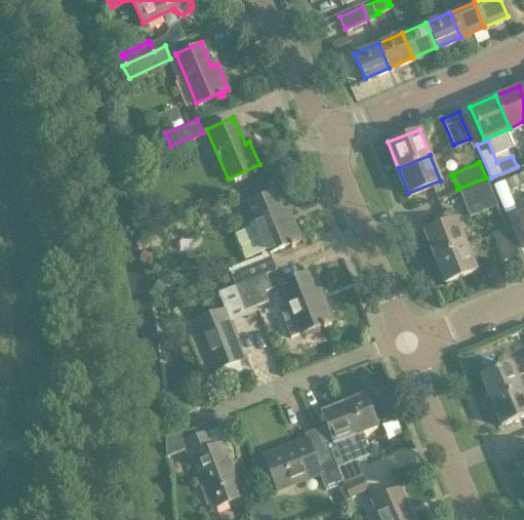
[(523,168),(504,177),(508,188),(523,182),(523,168)]
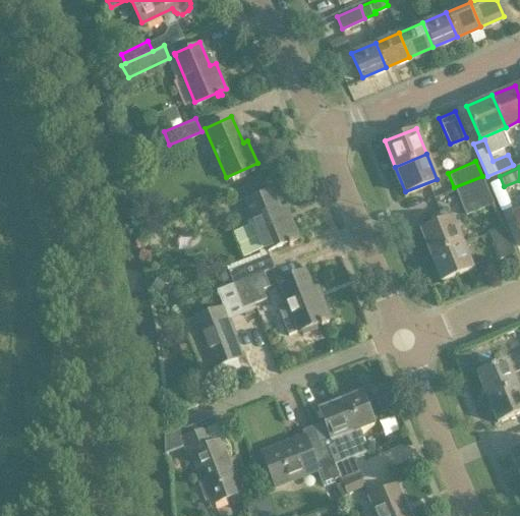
[(482,176),(454,187),(465,213),(493,201),(482,176)]
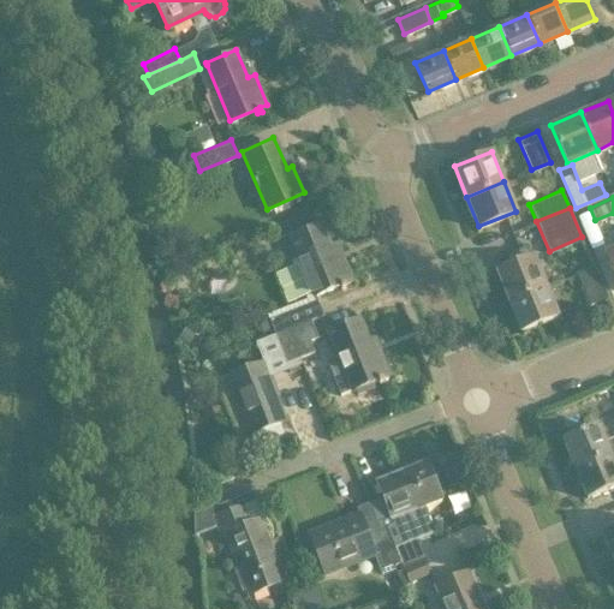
[(310,317),(323,312),(315,292),(339,282),(340,286),(345,285),(344,281),(351,278),(340,250),(334,252),(322,222),(290,236),(298,256),(291,258),(293,263),(290,270),(298,290),(305,292),(307,296),(267,311),(274,330),(287,327),(310,317)]
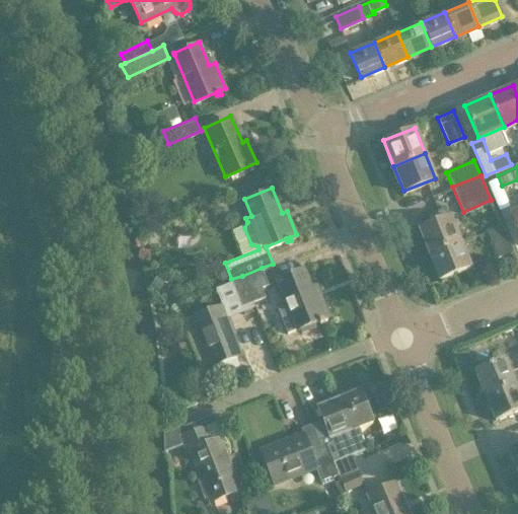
[(429,253),(460,241),(450,216),(449,216),(445,207),(428,214),(432,223),(419,228),(429,253)]
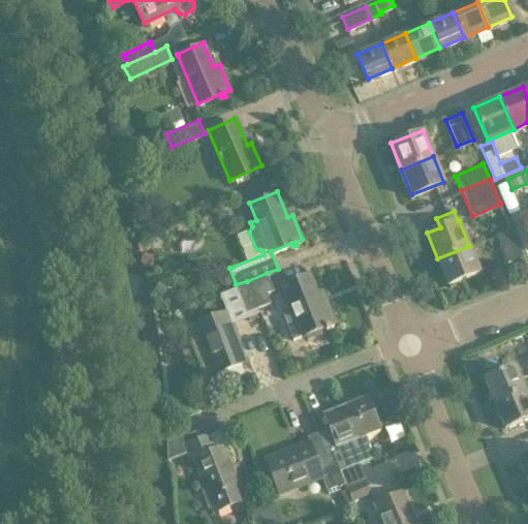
[(511,227),(495,235),(506,260),(523,253),(511,227)]
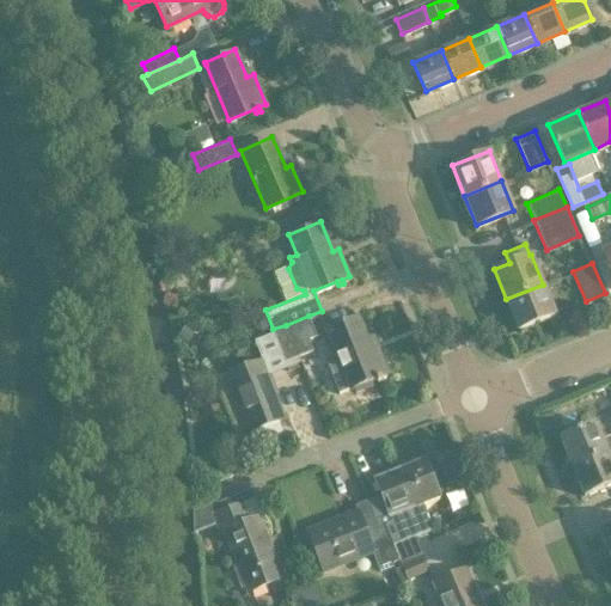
[(543,285),(506,299),(518,329),(555,314),(543,285)]
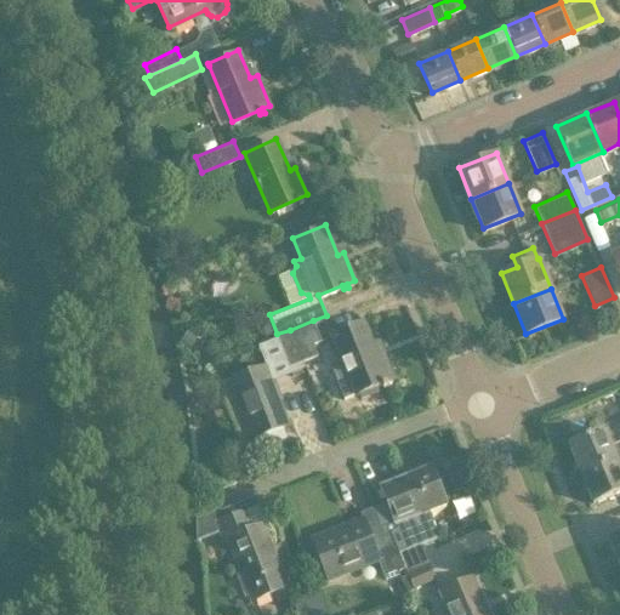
[(320,337),(313,320),(290,330),(301,358),(302,358),(308,371),(310,371),(314,385),(322,381),(317,369),(323,366),(312,341),(320,337)]
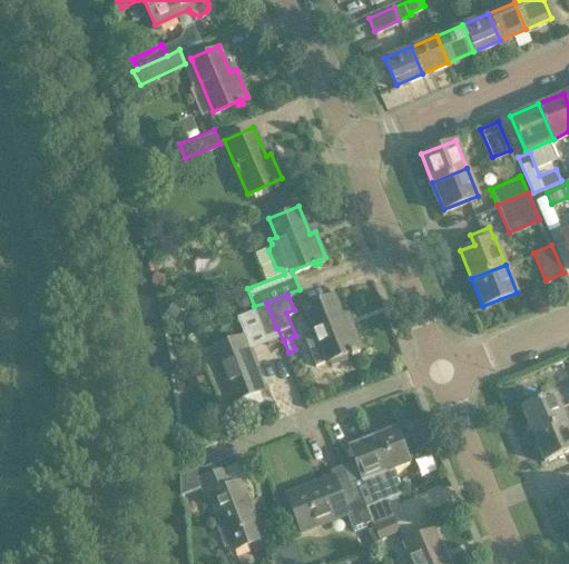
[(332,294),(303,305),(324,359),(330,358),(331,362),(346,356),(344,352),(360,346),(350,322),(344,324),(332,294)]
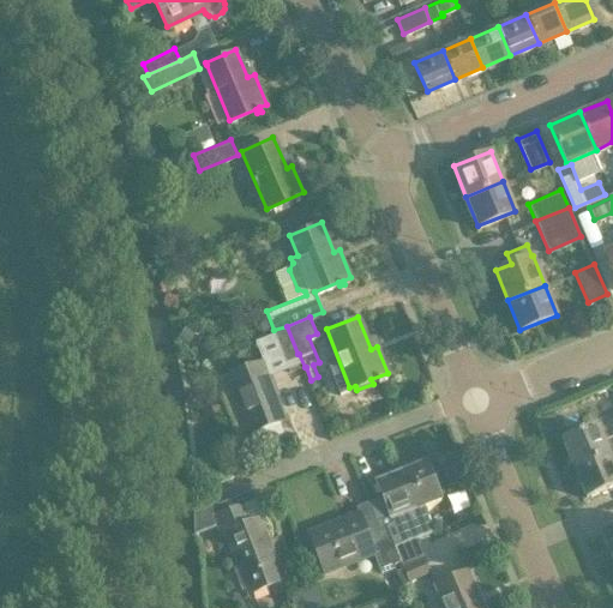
[(298,354),(287,326),(274,330),(286,359),(298,354)]
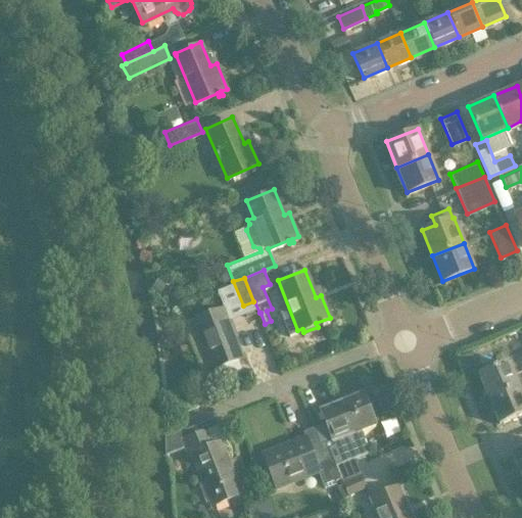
[(222,307),(192,318),(211,368),(241,357),(222,307)]
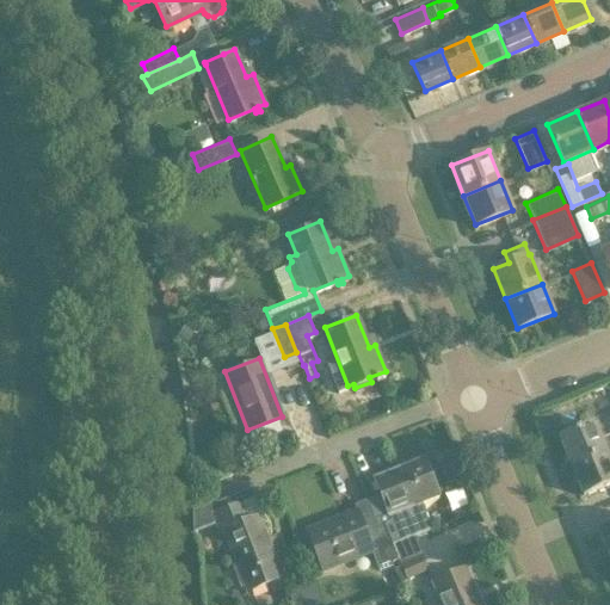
[(550,409),(535,414),(543,438),(559,433),(550,409)]
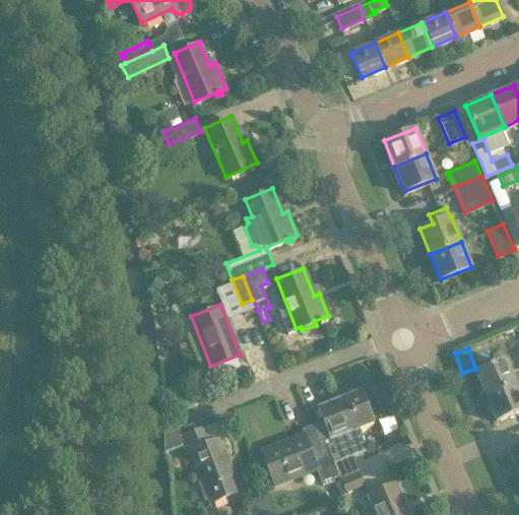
[(485,395),(518,381),(518,367),(511,371),(505,359),(475,371),(485,395)]
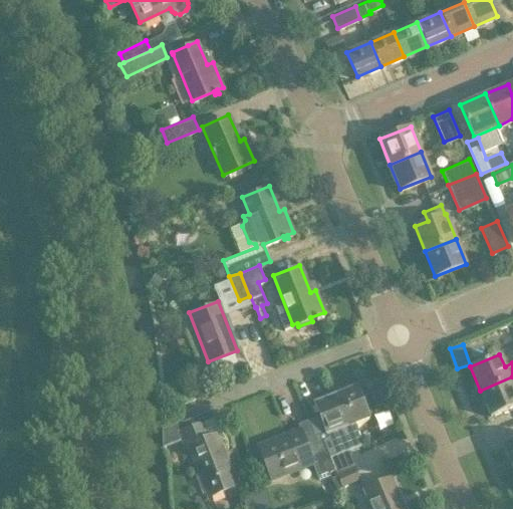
[(366,382),(371,395),(383,390),(381,386),(377,376),(366,382)]
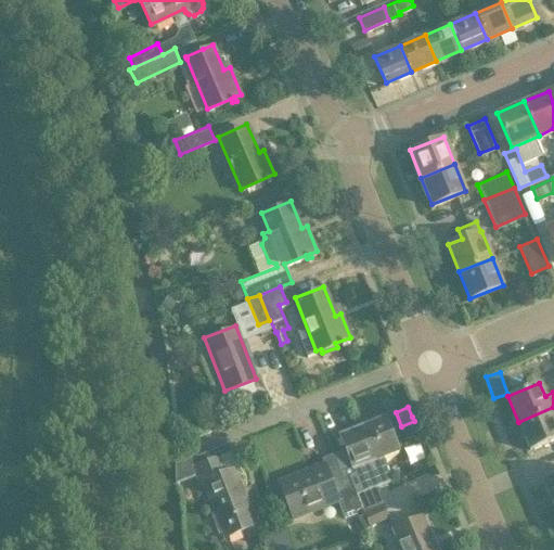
[(553,407),(518,422),(529,448),(553,437),(553,407)]
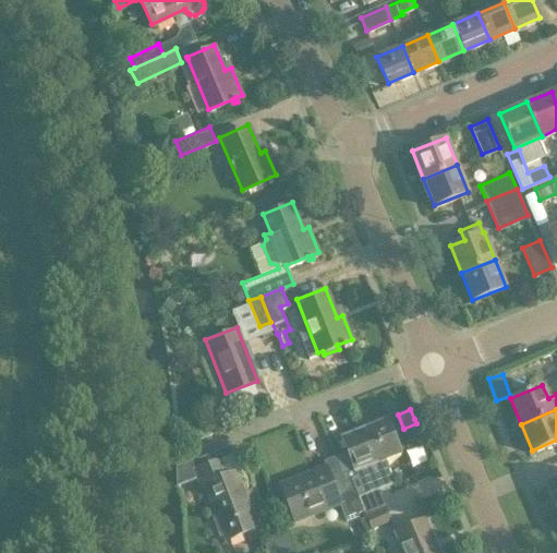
[(346,448),(334,454),(344,480),(349,478),(355,495),(362,493),(373,489),(378,487),(394,479),(384,457),(399,451),(386,417),(340,434),(346,448)]
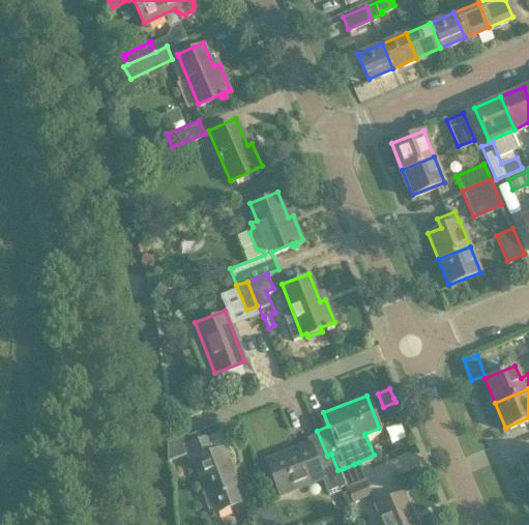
[(327,456),(317,431),(305,435),(307,441),(265,459),(278,492),(325,474),(330,488),(343,484),(342,482),(344,468),(338,470),(331,454),(327,456)]
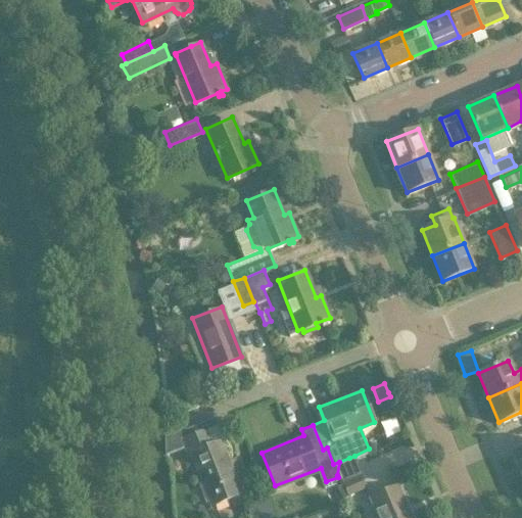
[(203,429),(179,438),(186,455),(190,453),(210,505),(240,493),(219,439),(208,443),(203,429)]
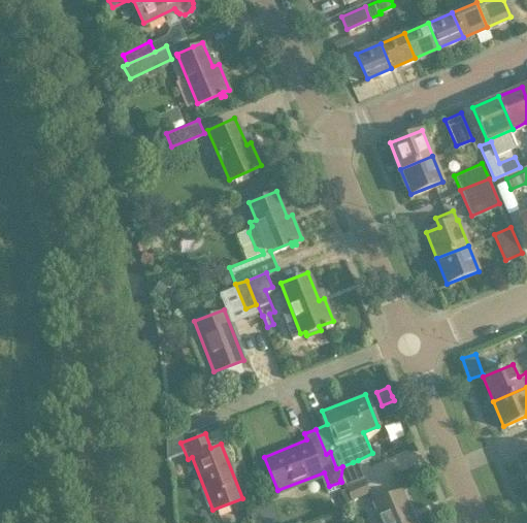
[(526,482),(526,481),(526,452),(517,457),(526,482)]
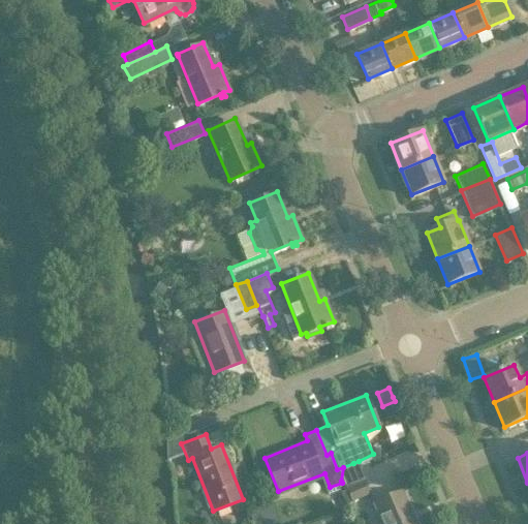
[(353,463),(343,467),(341,481),(342,483),(344,482),(351,499),(371,491),(359,461),(353,463)]
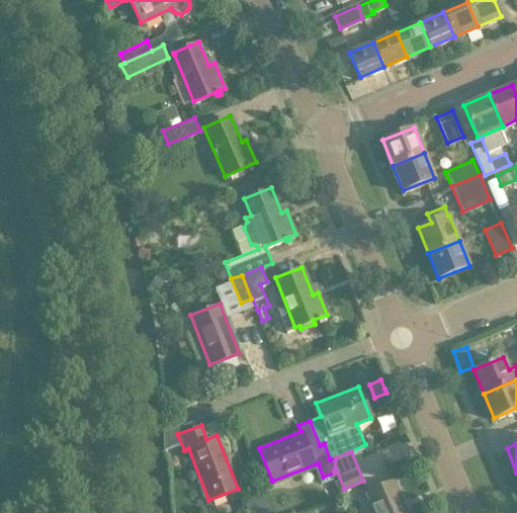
[(409,512),(393,480),(366,493),(375,512),(409,512)]
